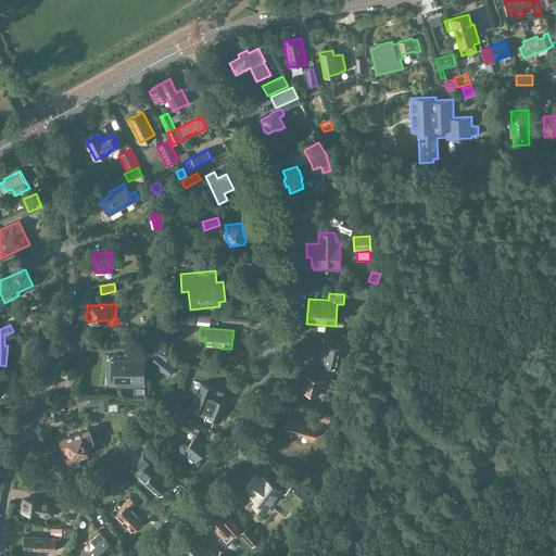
[(163,339),(161,353),(169,354),(172,340),(163,339)]
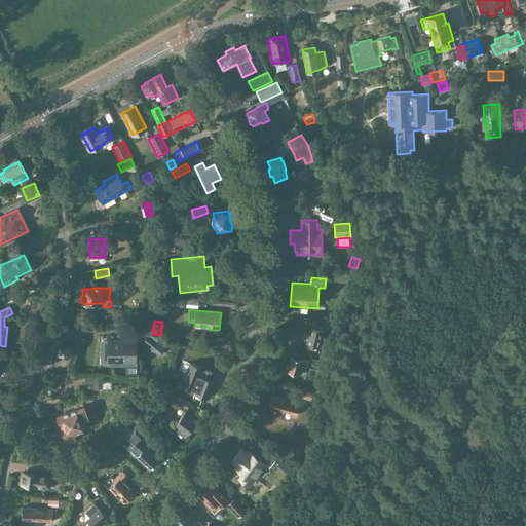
[(151,324),(141,324),(141,336),(148,336),(151,336),(151,324)]
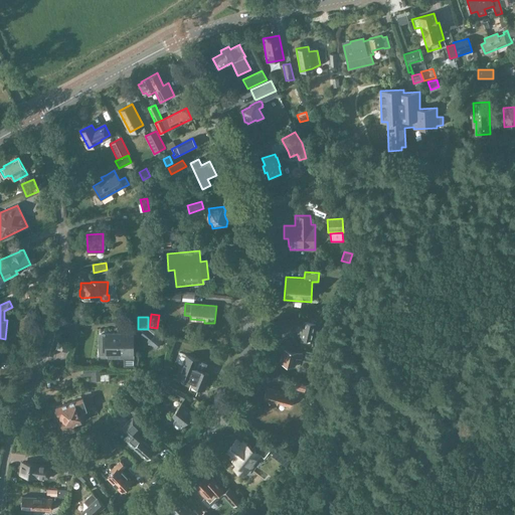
[(301,340),(310,343),(311,340),(313,341),(317,324),(304,321),(301,338),(301,340)]
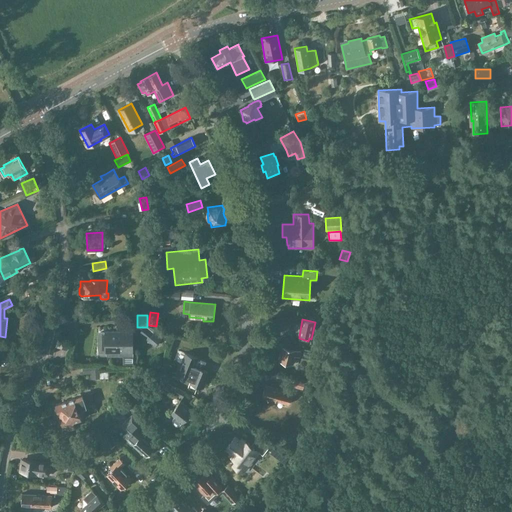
[(144,327),(139,333),(155,347),(164,336),(157,331),(156,330),(155,329),(148,327),(147,327),(144,327)]
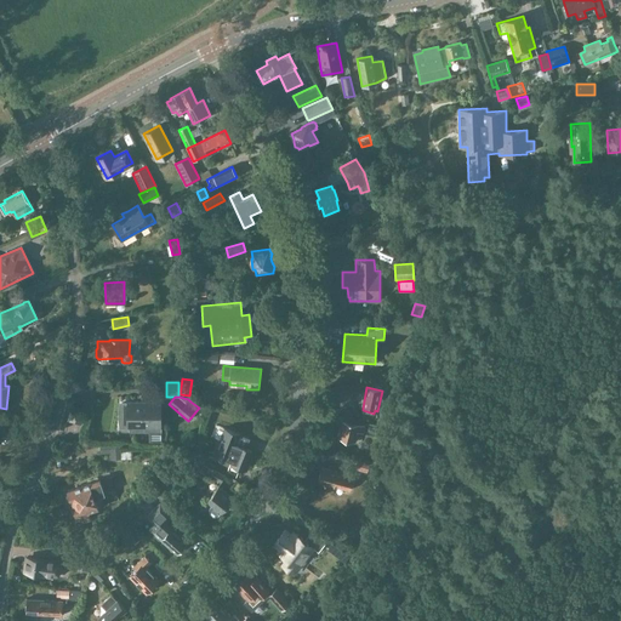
[(119,429),(127,428),(130,428),(130,431),(161,431),(161,403),(119,403),(118,409),(118,415),(118,422),(119,429)]
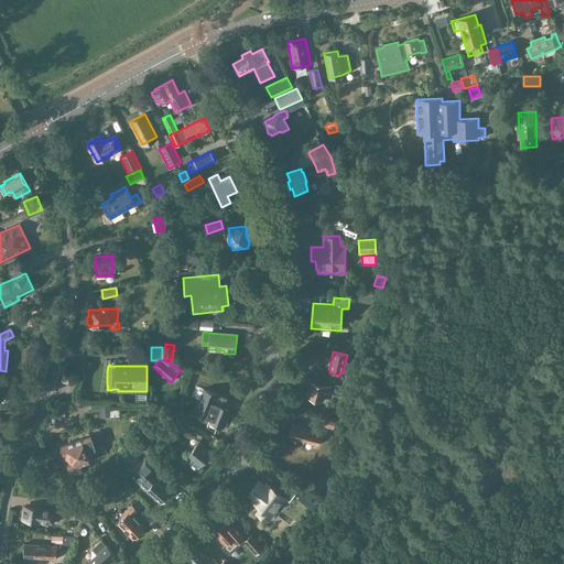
[(329,393),(331,388),(312,383),(308,397),(323,401),(325,392),(329,393)]
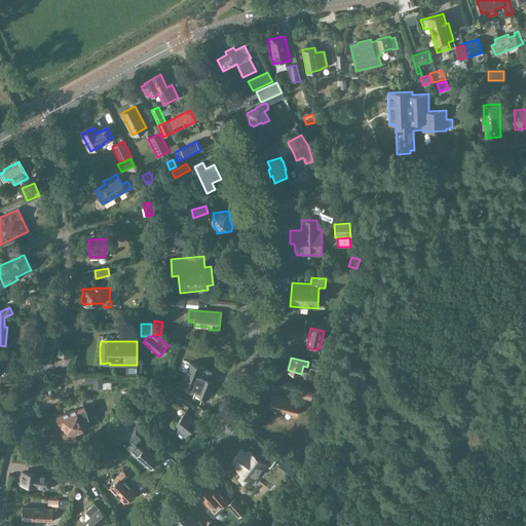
[(195,393),(209,399),(215,382),(199,376),(203,368),(190,363),(181,386),(194,391),(194,390),(196,390),(195,393)]
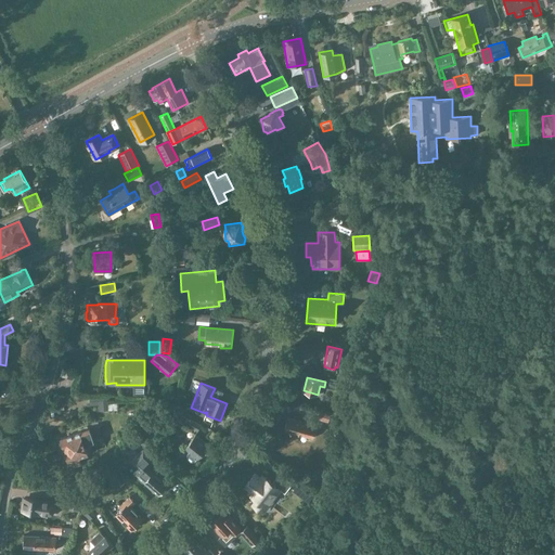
[(89,398),(90,405),(99,404),(100,411),(107,411),(107,403),(106,396),(89,398)]
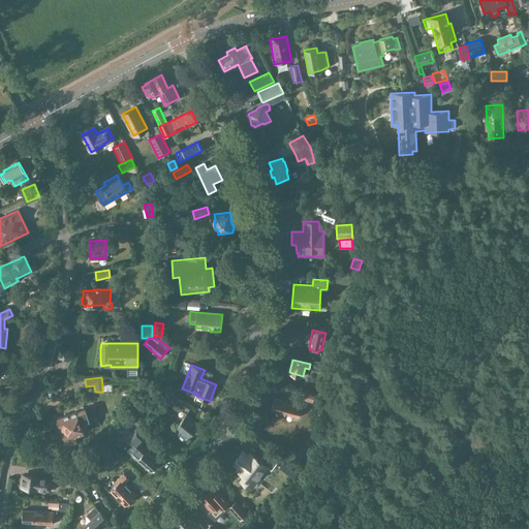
[(179,406),(188,410),(191,405),(182,400),(178,398),(165,392),(162,398),(175,404),(175,403),(179,406)]
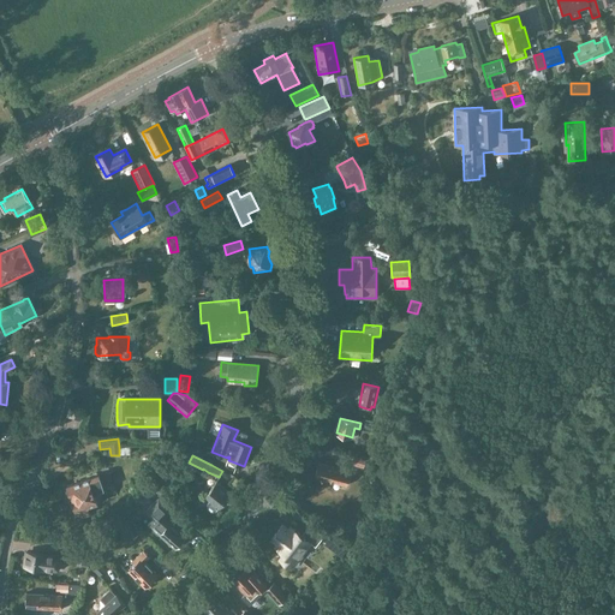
[(352,457),(350,465),(363,469),(365,460),(352,457)]
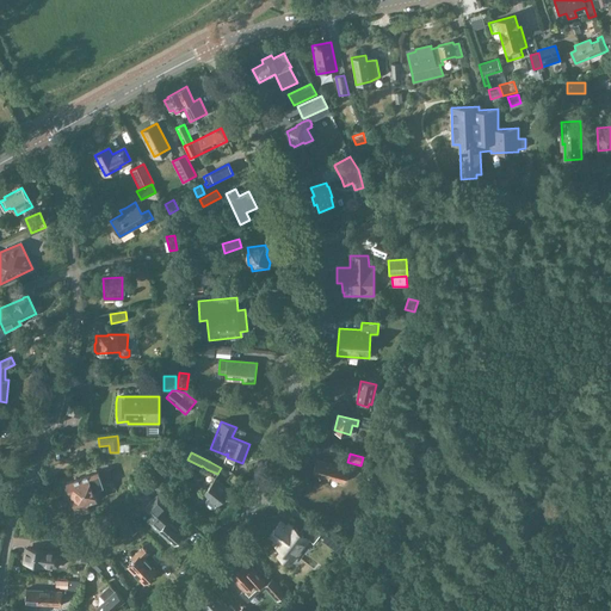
[(313,475),(344,483),(350,463),(337,460),(335,463),(318,458),(313,475)]
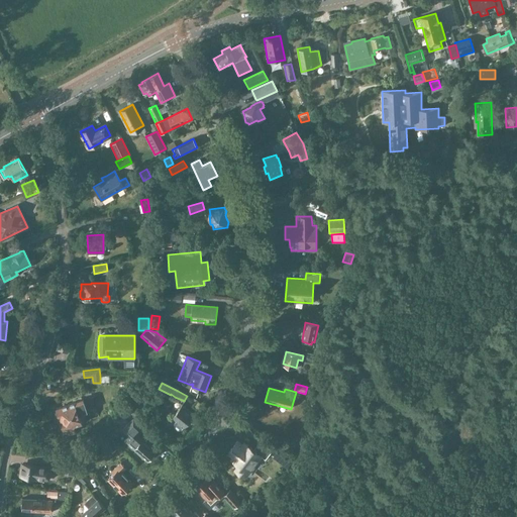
[(79,416),(87,413),(83,399),(56,408),(64,429),(66,434),(75,431),(73,426),(81,423),(79,416)]
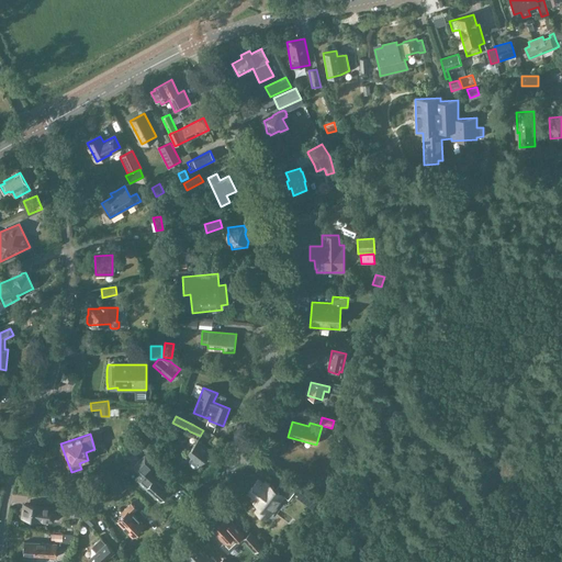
[(198,440),(187,453),(192,457),(189,460),(190,464),(193,468),(198,467),(200,464),(211,450),(198,440)]
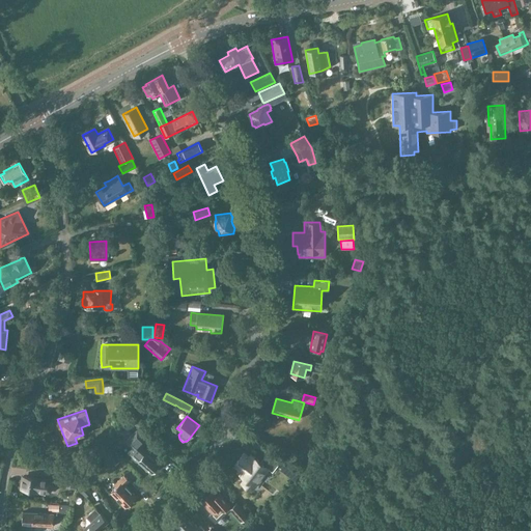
[(137,463),(138,460),(151,473),(159,464),(142,449),(142,445),(147,440),(137,429),(126,442),(132,448),(127,453),(129,455),(135,460),(134,460),(137,463)]
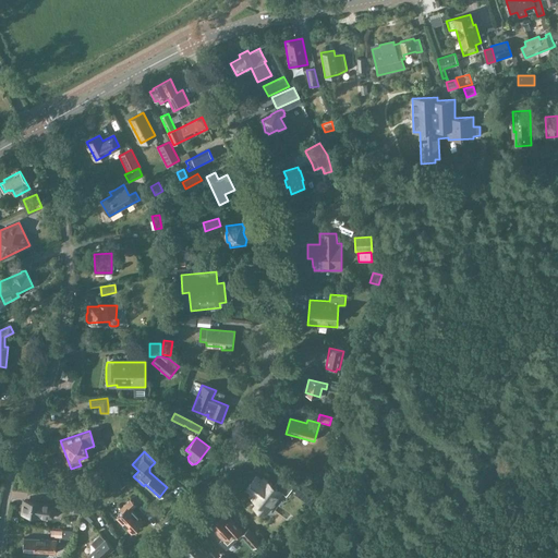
[(113,480),(122,488),(128,484),(118,474),(113,480)]
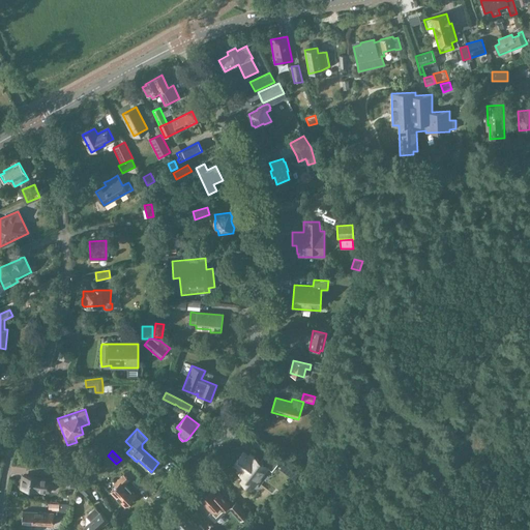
[(242,454),(233,467),(239,471),(237,474),(243,478),(254,487),(266,470),(267,468),(272,472),(276,466),(277,464),(265,454),(259,463),(251,457),(248,460),(242,454)]
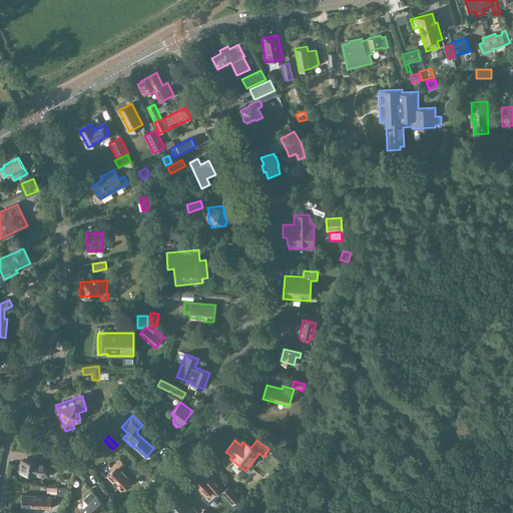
[(275,448),(271,454),(275,457),(279,451),(275,448)]
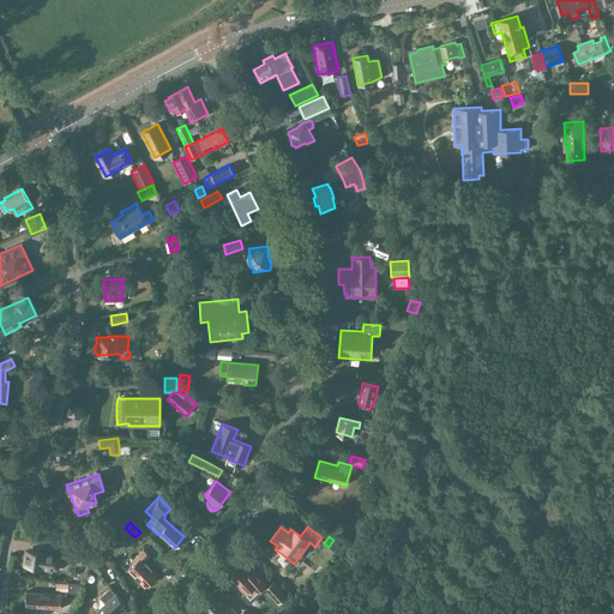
[(60,560),(79,563),(82,549),(61,547),(60,560)]
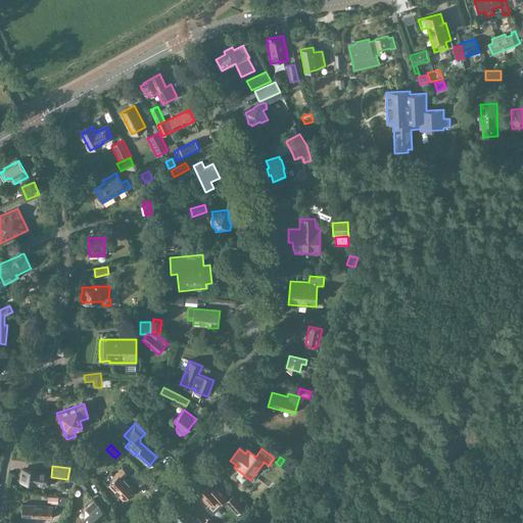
[(115,479),(109,485),(123,498),(133,488),(123,477),(127,474),(122,469),(112,477),(115,479)]
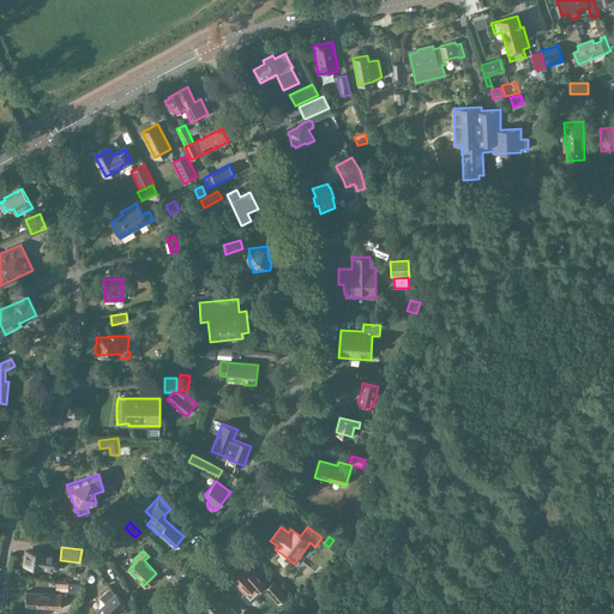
[(34,569),(56,571),(56,570),(59,555),(26,552),(25,565),(34,566),(34,569)]
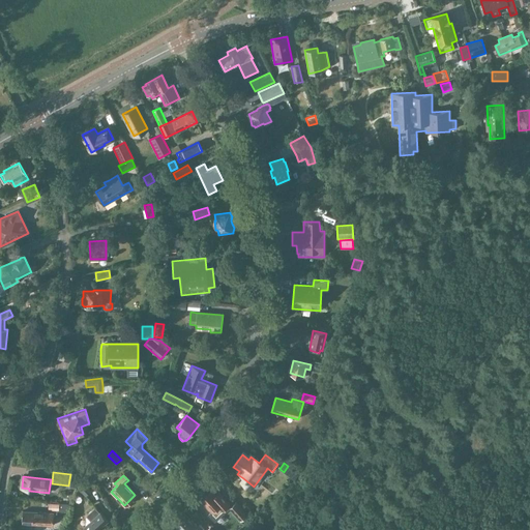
[(78,488),(85,496),(91,491),(84,483),(78,488)]
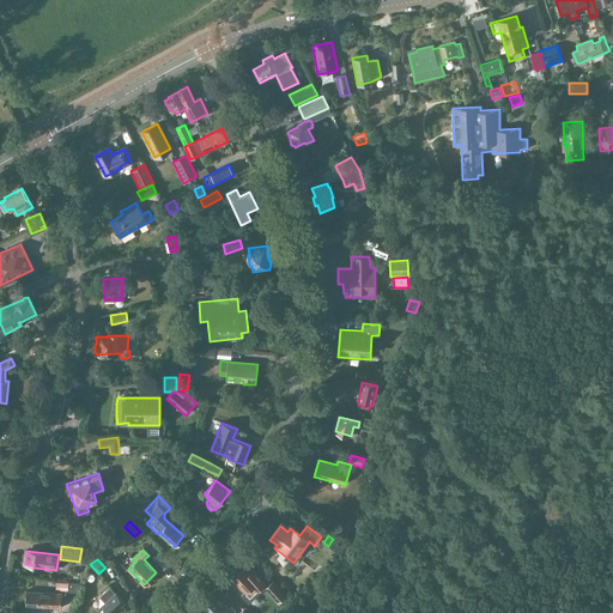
[(234,577),(232,578),(246,593),(242,595),(249,604),(266,588),(265,588),(267,586),(265,583),(266,583),(253,570),(249,572),(244,568),(240,571),(237,571),(234,575),(234,577)]
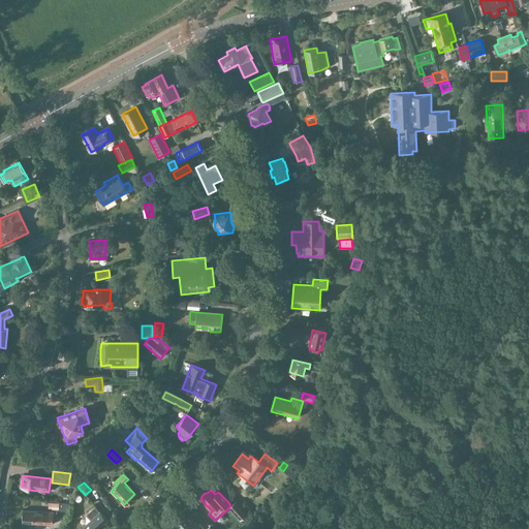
[(240,520),(247,514),(243,508),(236,500),(230,505),(228,507),(229,507),(240,520)]
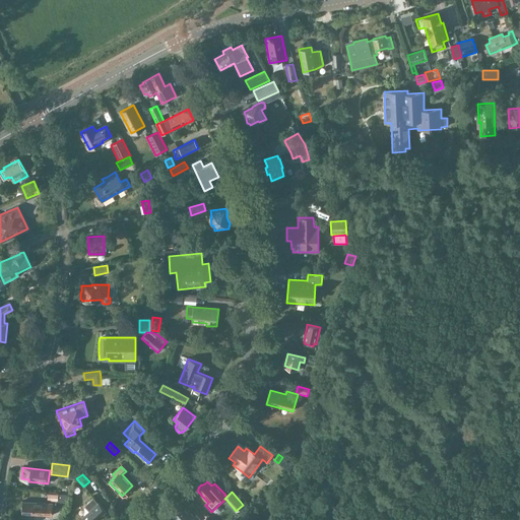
[(56,506),(62,506),(67,495),(48,494),(47,500),(56,501),(56,506)]
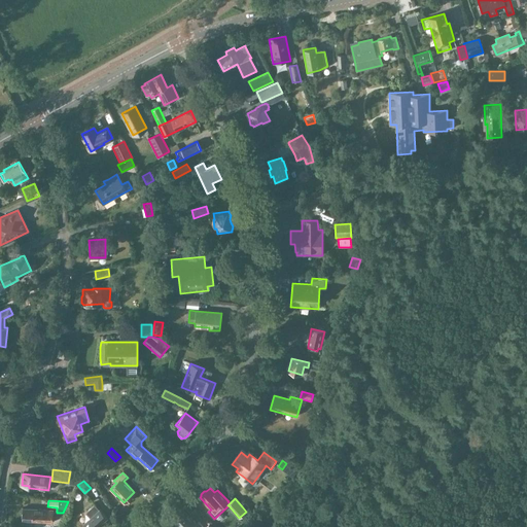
[(95,505),(90,511),(85,514),(90,519),(82,525),(84,526),(97,526),(107,518),(100,510),(99,510),(95,505)]
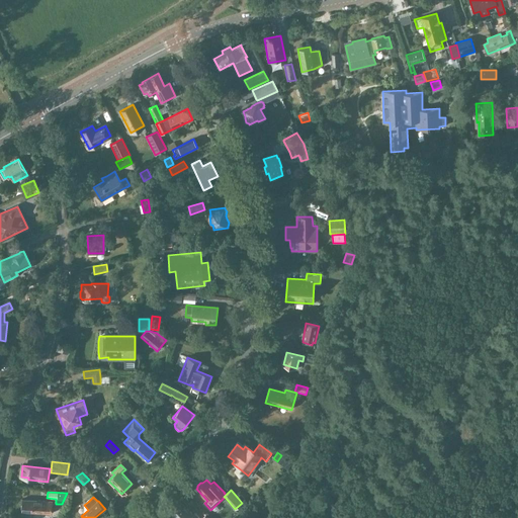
[(52,513),(53,501),(22,499),(21,512),(39,513),(39,514),(40,515),(45,515),(46,514),(46,513),(52,513)]
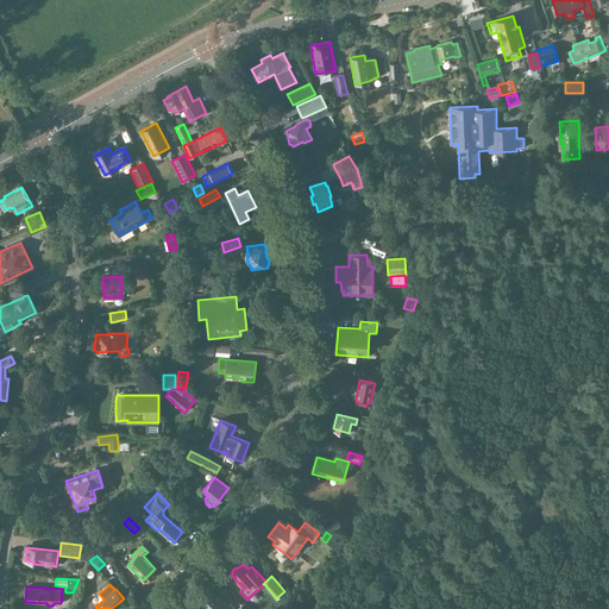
[(221,608),(234,608),(230,603),(227,604),(220,596),(219,597),(213,591),(202,602),(208,608),(221,608)]
